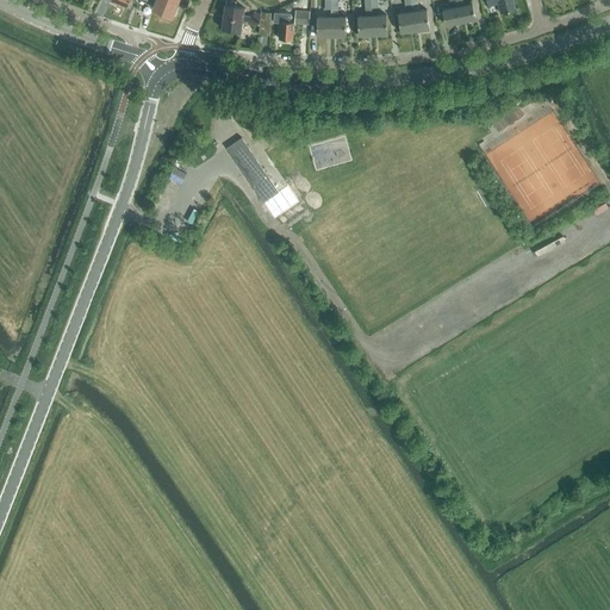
[(173,17),(179,1),(174,0),(155,0),(153,10),(163,13),(162,16),(170,19),(172,17),(173,17)]
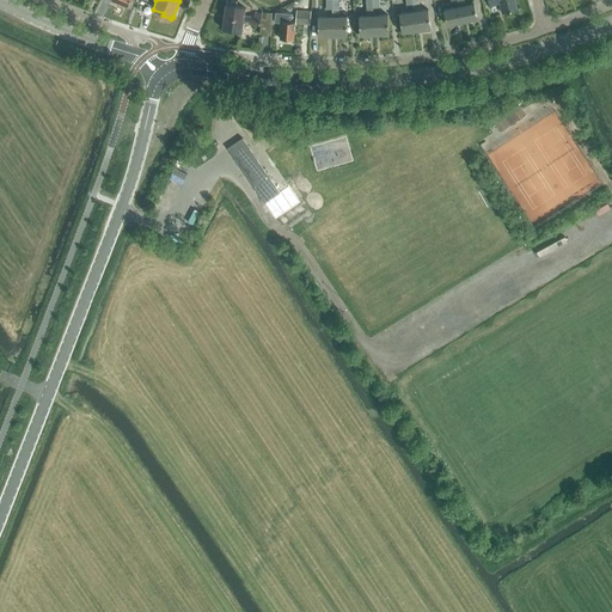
[(236,6),(237,1),(227,0),(226,0),(226,5),(222,29),(242,31),(243,23),(259,25),(262,14),(254,13),(254,17),(244,16),(245,7),(236,6)]
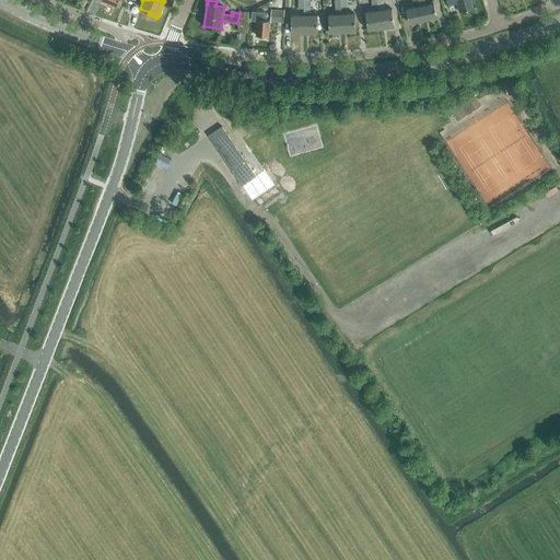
[(409,23),(422,20),(420,6),(418,0),(415,0),(412,0),(413,8),(406,9),(409,23)]
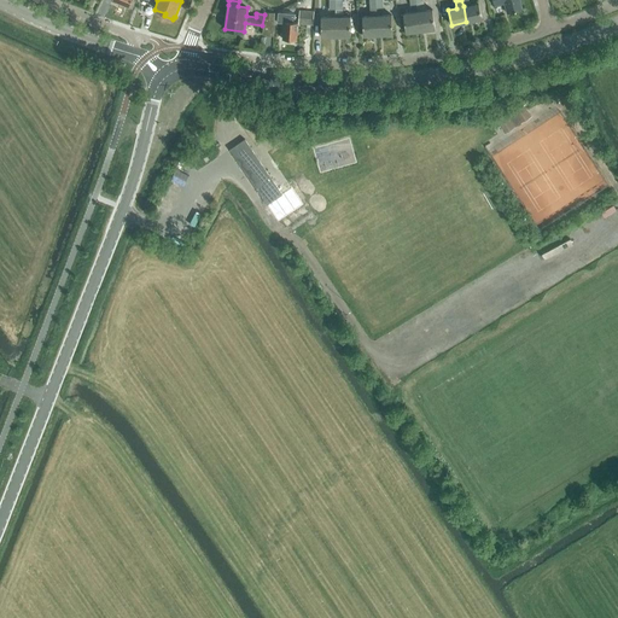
[(464,6),(466,22),(482,18),(478,4),(470,5),(468,0),(461,0),(464,6)]
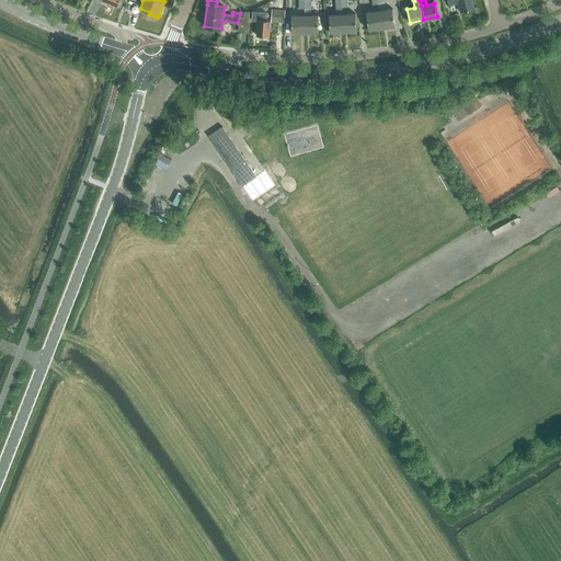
[(473,8),(471,0),(447,0),(449,6),(458,2),(460,12),(473,8)]
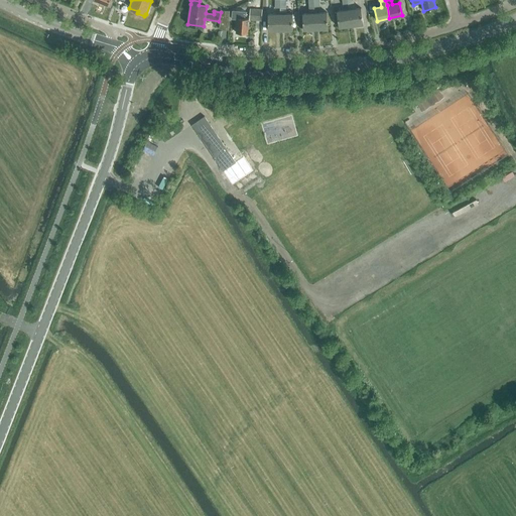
[(339,27),(351,26),(348,3),(343,4),(344,10),(337,11),(339,27)]
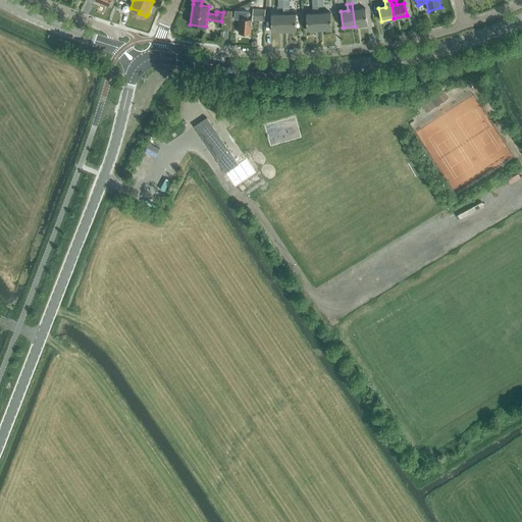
[(352,3),(355,27),(367,24),(365,8),(358,9),(358,3),(352,3)]
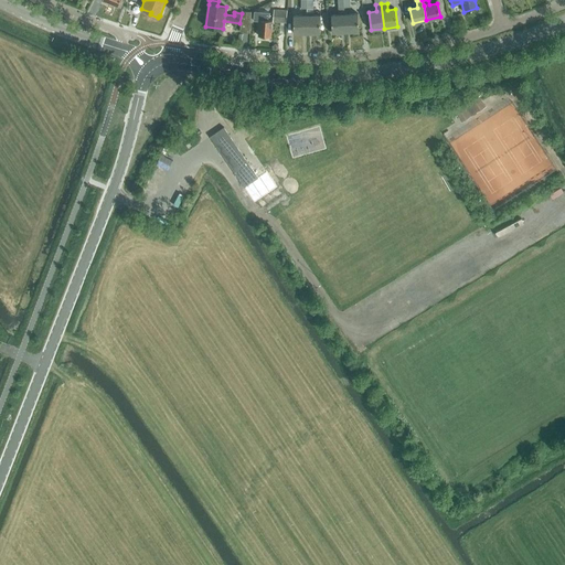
[(345,32),(344,14),(344,7),(339,8),(339,14),(331,14),(332,33),(345,32)]
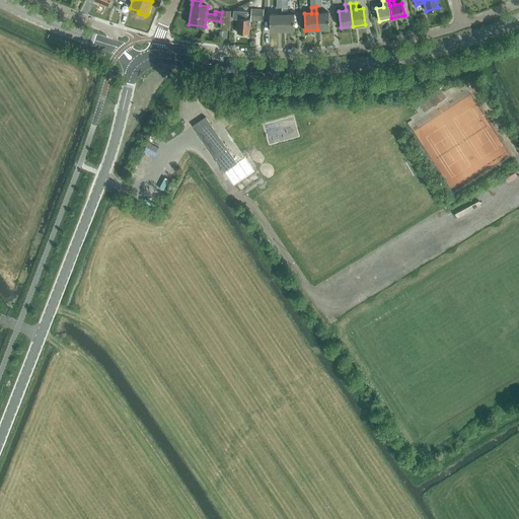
[(282,14),(282,30),(294,30),(294,14),(287,14),(287,8),(282,8),(282,14)]
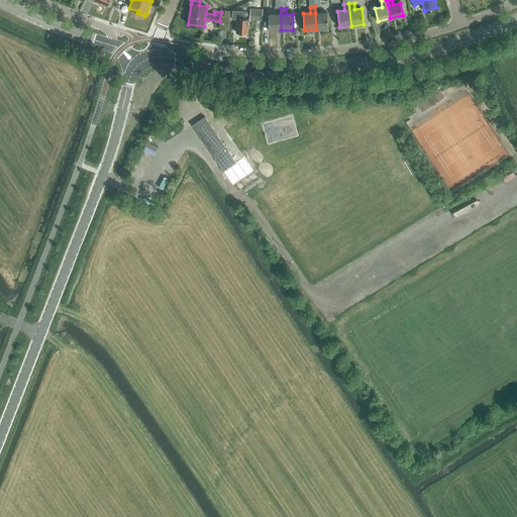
[(262,21),(263,10),(250,9),(249,20),(262,21)]
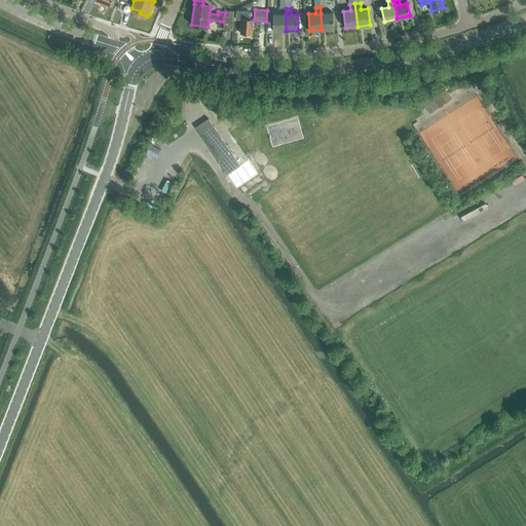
[(232,31),(232,26),(233,10),(226,10),(225,21),(224,30),(232,31)]
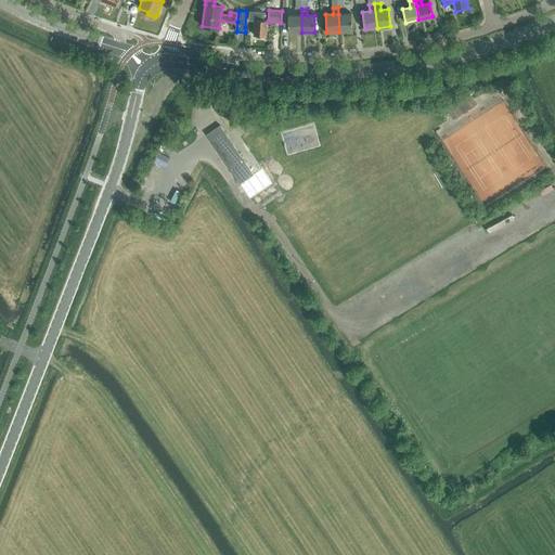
[(266,36),(267,21),(263,20),(263,12),(249,11),(248,21),(255,21),(254,35),(266,36)]
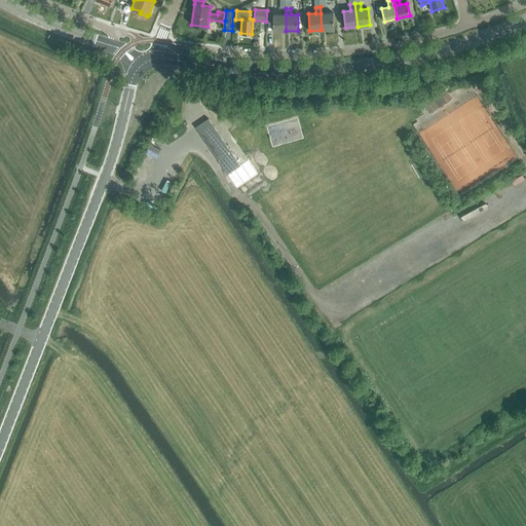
[(321,13),(322,30),(334,29),(333,12),(321,13)]
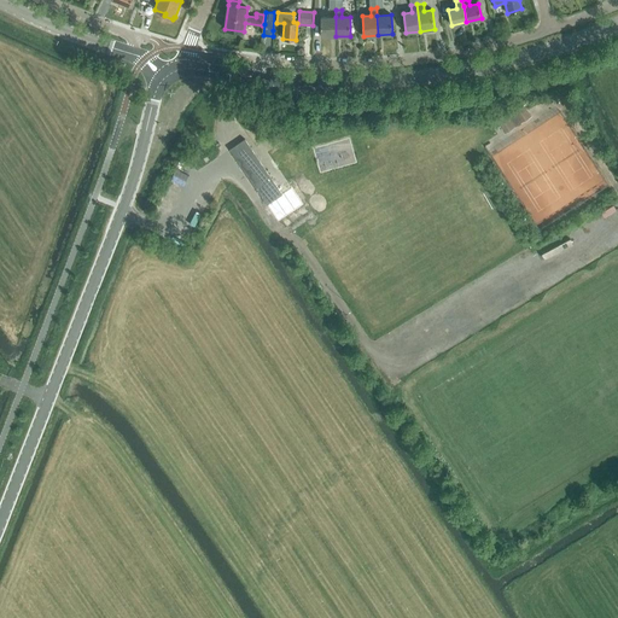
[(321,36),(336,36),(336,17),(321,17),(321,36)]
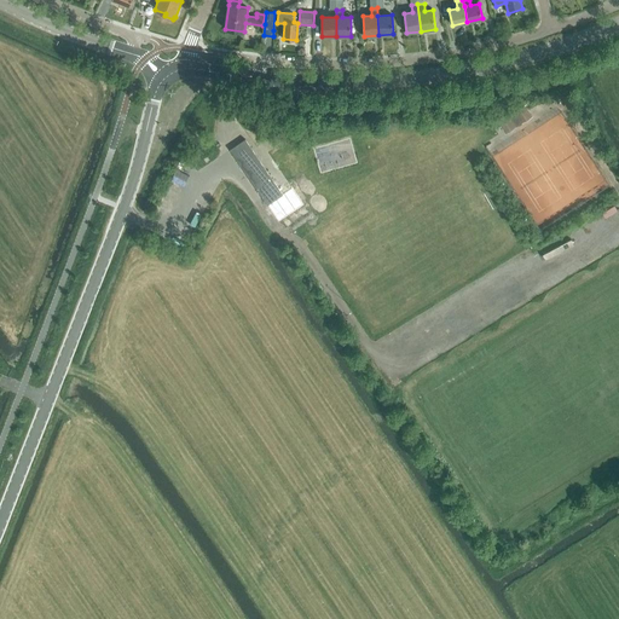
[(531,114),(527,109),(530,108),(527,104),(514,111),(513,109),(495,120),(499,127),(501,126),(504,132),(514,125),(520,121),(531,114)]
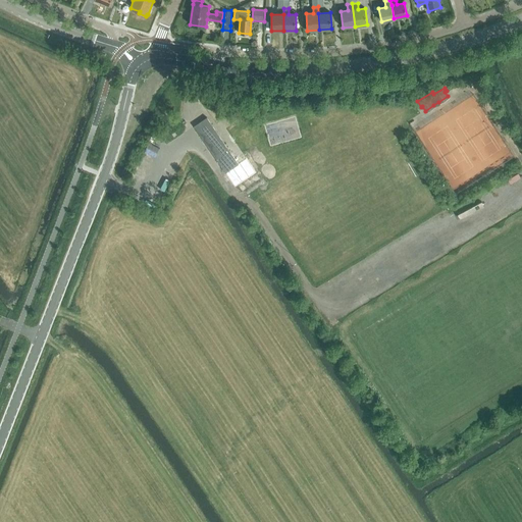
[(237,118),(233,112),(227,117),(230,122),(237,118)]
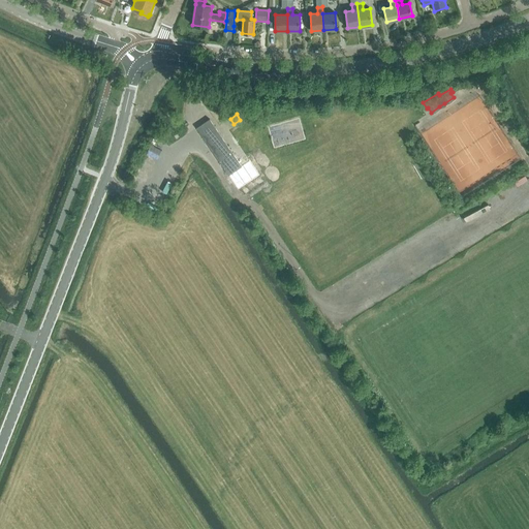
[(242,166),(210,119),(196,128),(236,187),(253,176),(245,164),(242,166)]
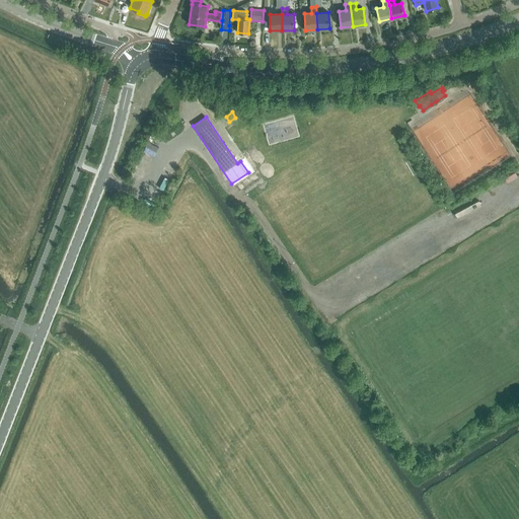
[(338,385),(344,394),(349,390),(343,381),(338,385)]
